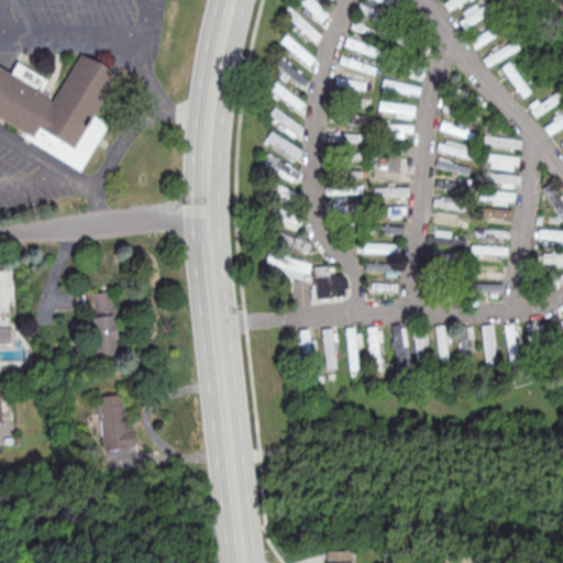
[(296,0),(319,23),(328,15),(313,0),(296,0)]
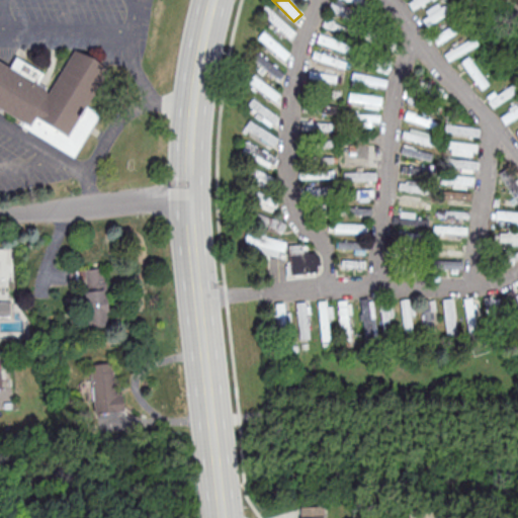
[(429,0),(407,0),(407,1),(413,11),(429,0)]
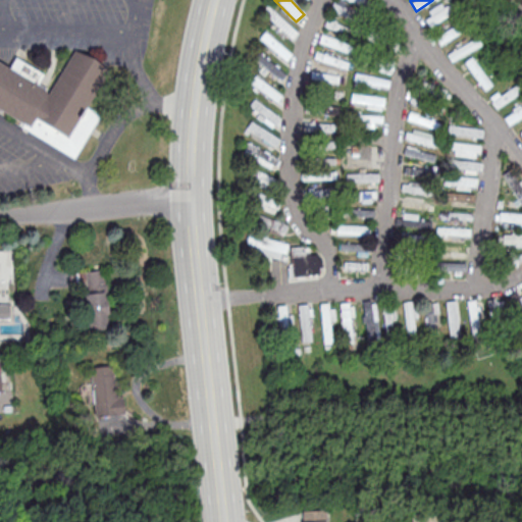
[(426,24),(456,13),(453,2),(422,12),(426,24)]
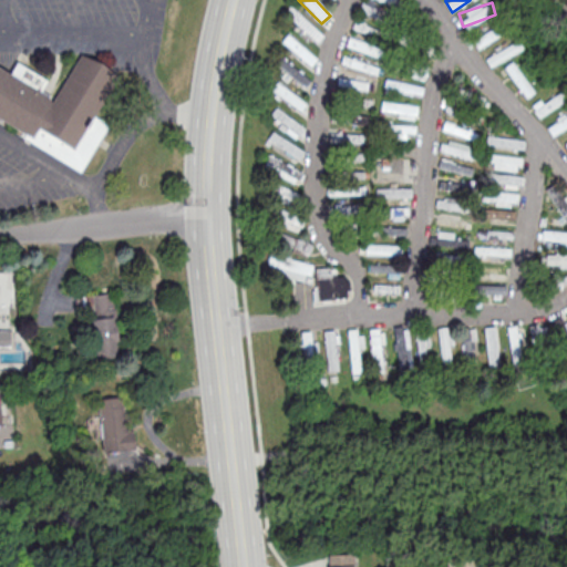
[(323,34),(290,6),(282,14),(316,43),(323,34)]
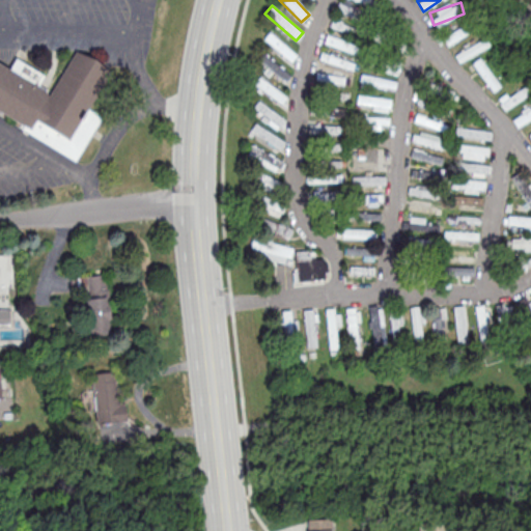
[(330,26),(359,38),(362,31),(332,20),(330,26)]
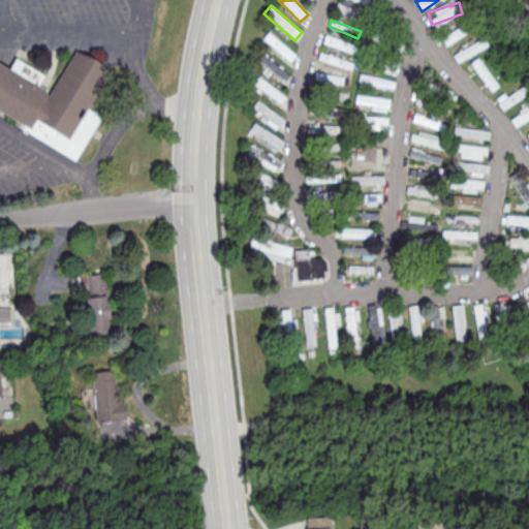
[(440,37),(445,45),(471,29),(466,22),(440,37)]
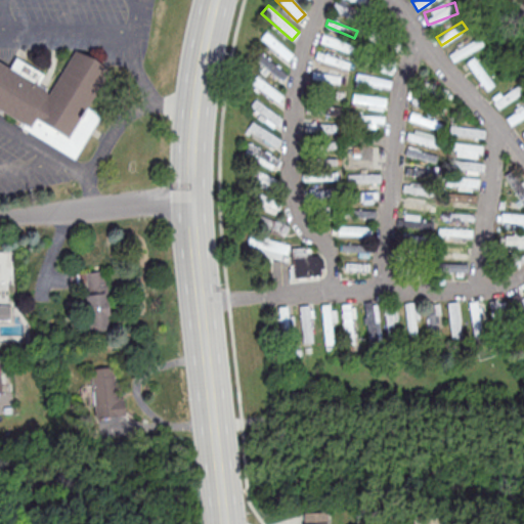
[(294,53),(266,31),(259,39),(287,61),(294,53)]
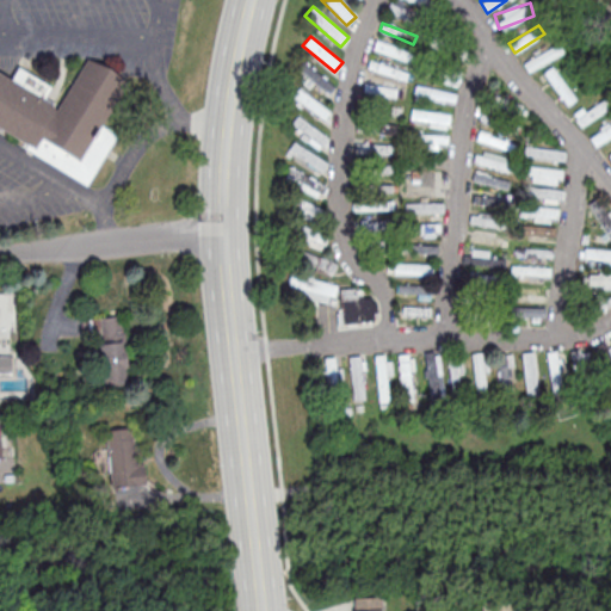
[(411,53),(376,39),(372,49),(408,62),(411,53)]
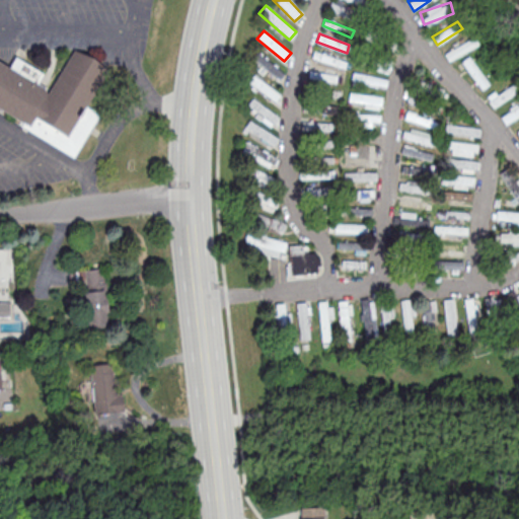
[(448,61),(475,46),(470,38),(444,53),(448,61)]
